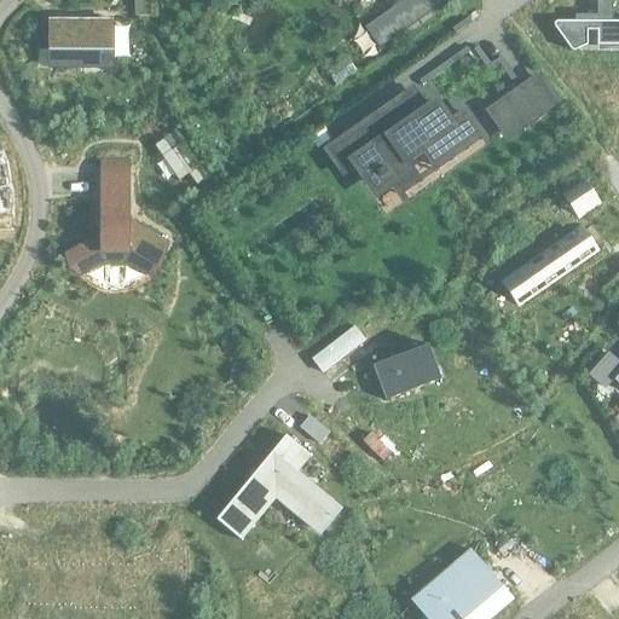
[(435,0),(404,0),(365,28),(380,50),(441,7),(435,0)]
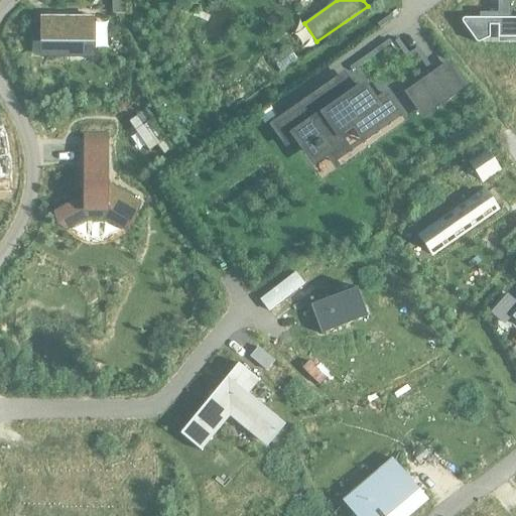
[(463,21),(463,22),(463,23),(463,24),(476,42),(477,42),(477,43),(478,43),(479,43),(480,43),(490,38),(490,26),(498,26),(498,38),(515,38),(515,18),(511,19),(511,1),(498,1),(498,16),(490,16),(490,13),(482,13),(482,19),(466,19),(465,19),(464,19),(463,20),(463,21)]
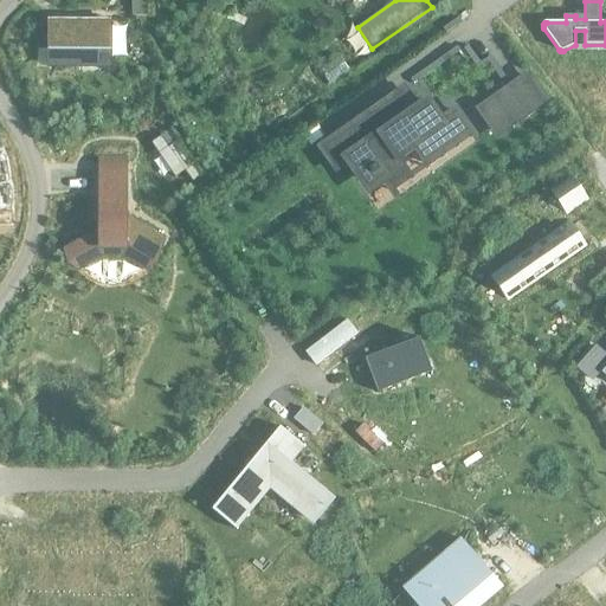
[(147,2),(131,2),(131,17),(147,17),(147,2)]
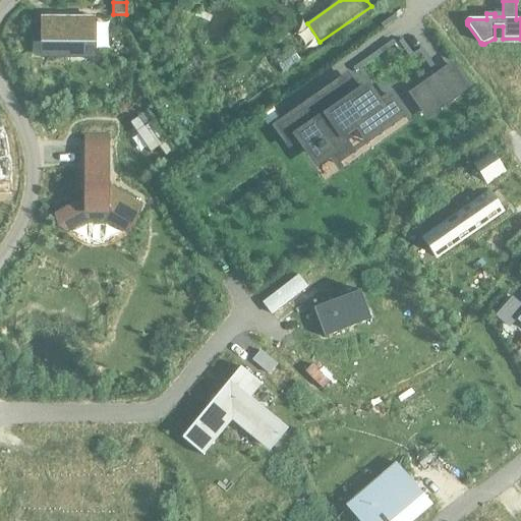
[(95,18),(42,18),(42,52),(42,54),(94,54),(95,18)]
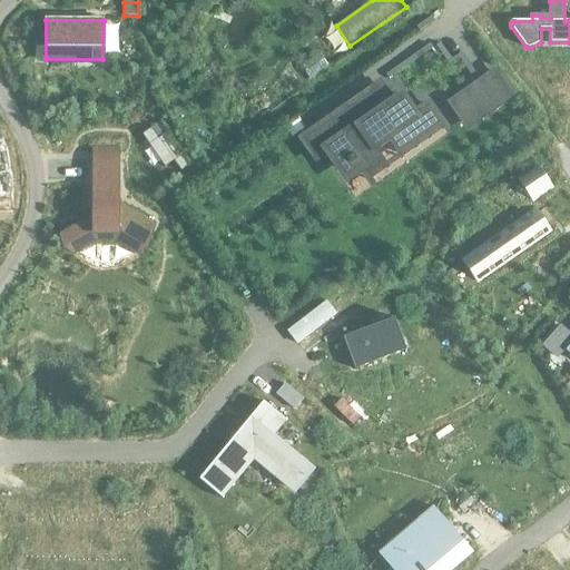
[(320,55),(302,67),(311,79),(328,67),(320,55)]
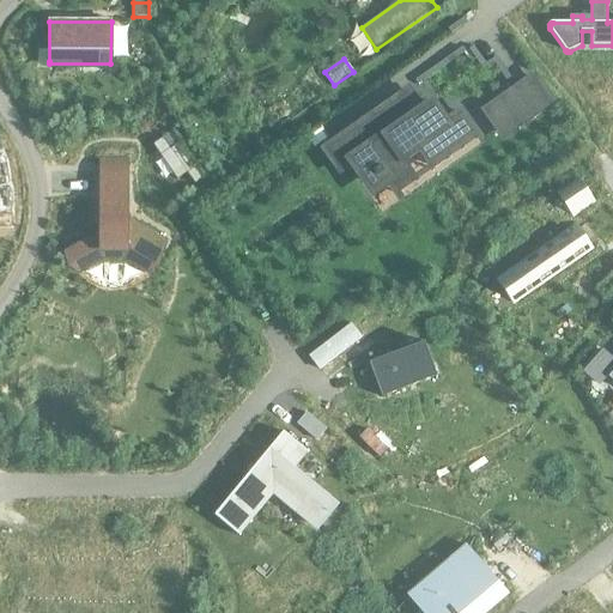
[(486,111),(503,134),(534,113),(517,89),(486,111)]
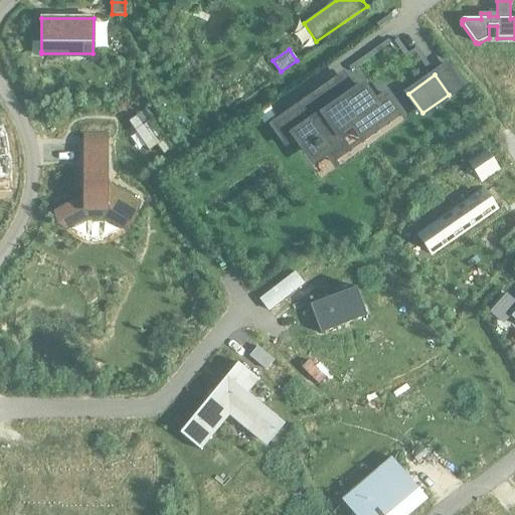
[(341,136),(352,128),(360,139),(398,112),(387,95),(374,104),(362,87),(353,94),(342,77),(313,99),(314,100),(303,108),(302,106),(274,126),(286,143),(295,136),(307,153),(321,144),(332,159),(349,147),(341,136)]
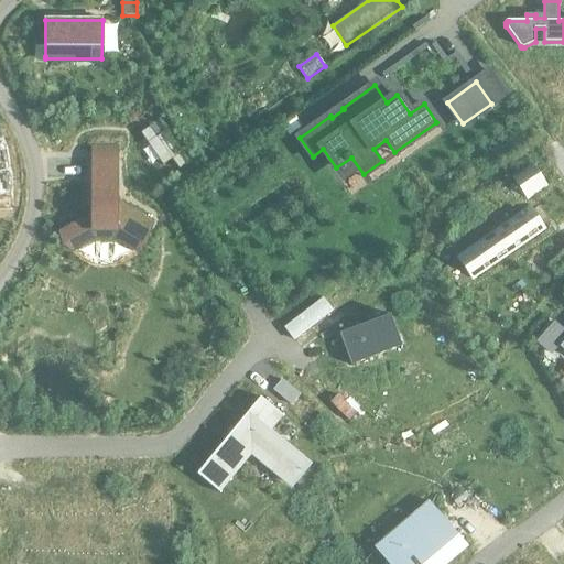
[(158,125),(139,137),(161,169),(171,162),(177,173),(186,166),(158,125)]
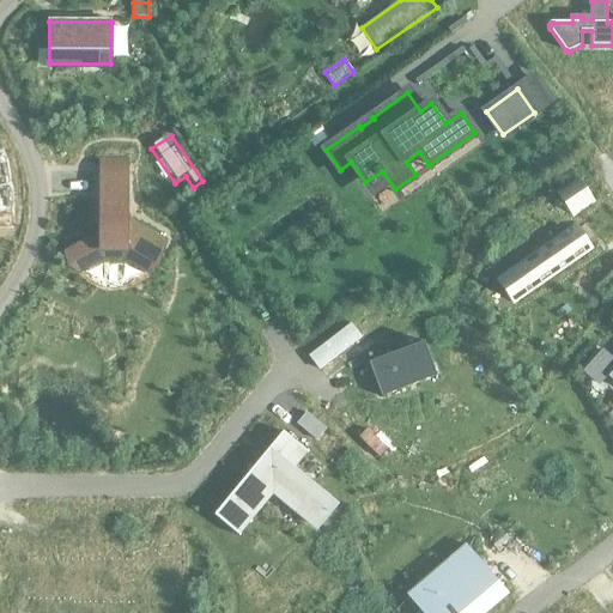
[(1,146),(0,146),(0,231),(13,232),(13,198),(11,180),(7,163),(1,146)]
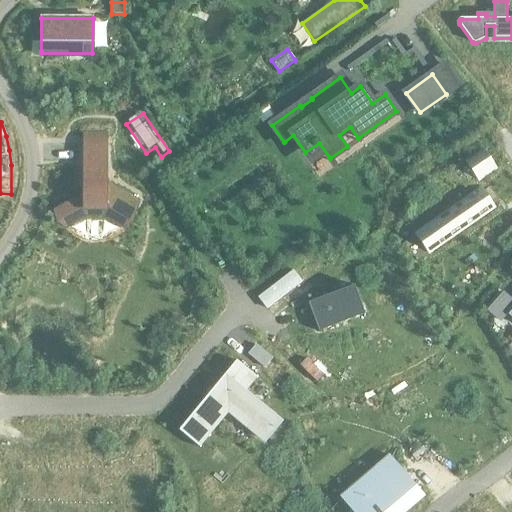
[(482,146),(463,160),(478,182),(497,168),(482,146)]
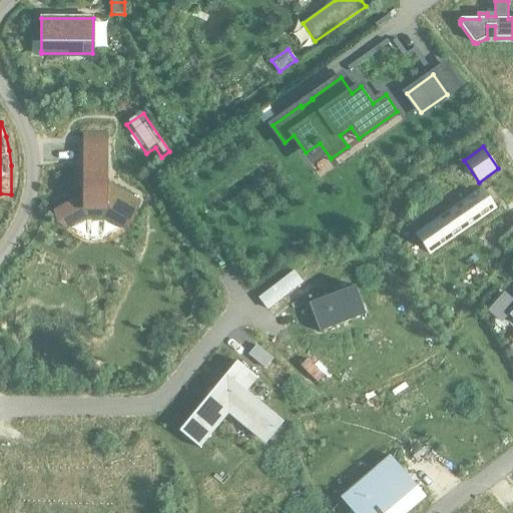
[(83,195),(57,210),(66,226),(86,214),(103,214),(123,226),(138,201),(106,183),(106,164),(83,164),(83,195)]
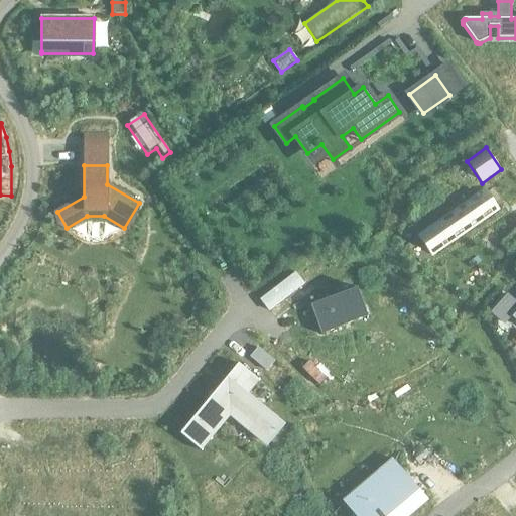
[(483,188),(419,234),(434,256),(499,211),(483,188)]
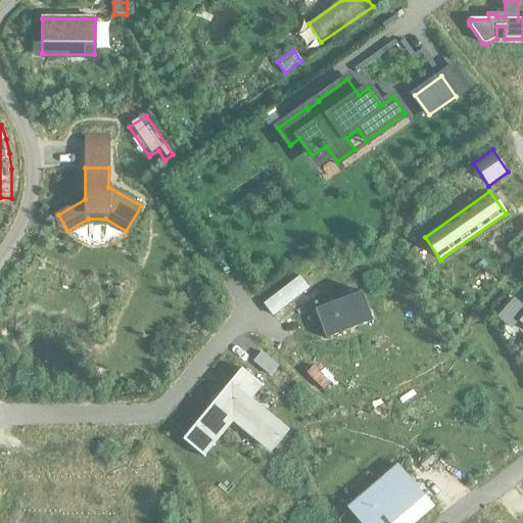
[(359,286),(315,310),(330,337),(373,313),(359,286)]
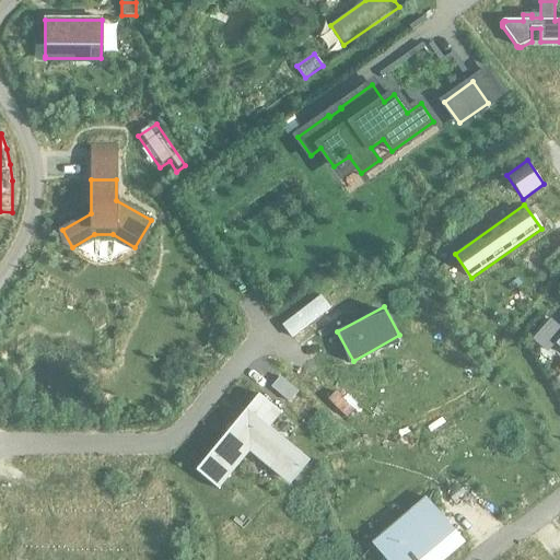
[(236,422),(196,470),(217,488),(249,448),(289,481),(307,459),(268,426),(279,411),(259,395),(246,410),(251,413),(241,426),(236,422)]
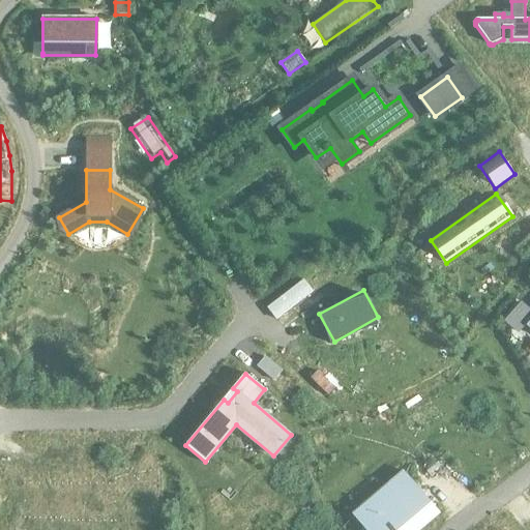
[(304,389),(318,405),(325,399),(312,383),(304,389)]
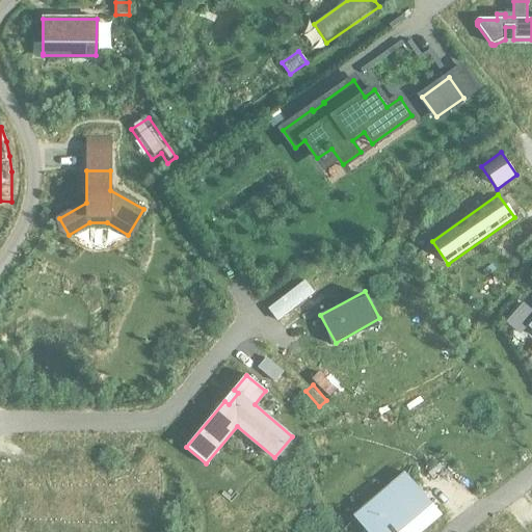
[(405,474),(354,517),(366,531),(422,531),(441,515),(405,474)]
